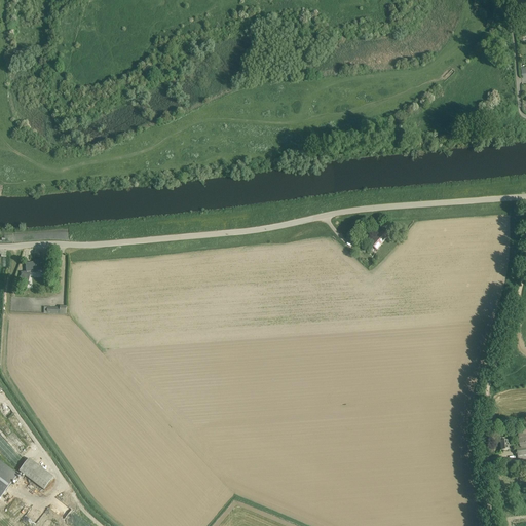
[(390,234),(384,228),(370,245),(377,250),(390,234)]
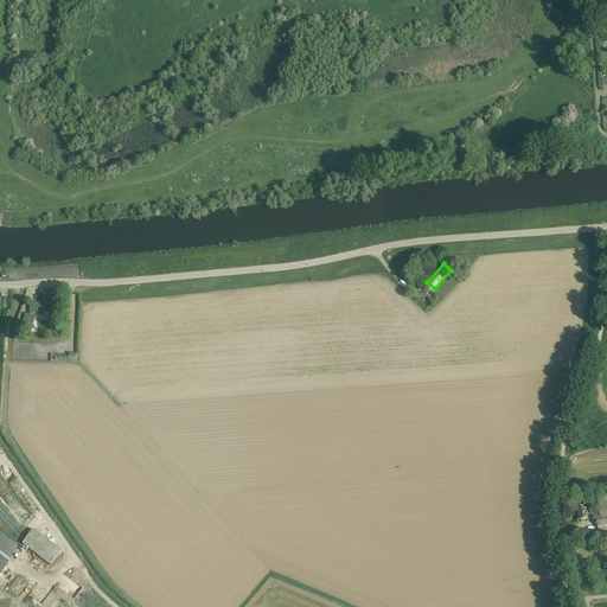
[(30,313),(29,314),(29,315),(24,317),(21,327),(32,330),(34,315),(44,315),(44,313),(48,313),(48,306),(49,305),(48,305),(46,300),(40,301),(40,302),(30,304),(30,313)]
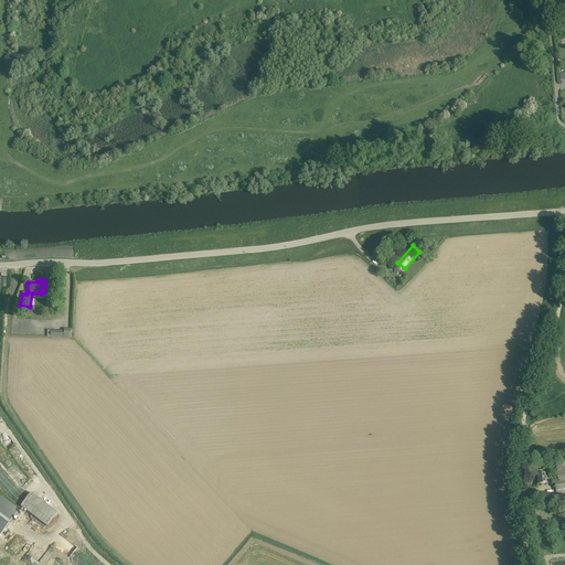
[(564,460),(556,462),(557,475),(554,476),(554,477),(555,482),(557,498),(564,496),(564,460)]
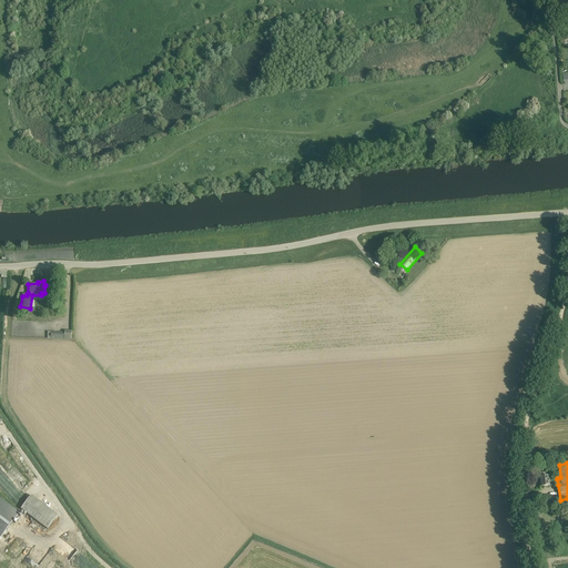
[(540,483),(541,482),(543,487),(558,485),(557,479),(549,480),(549,476),(547,476),(547,473),(539,474),(540,483)]
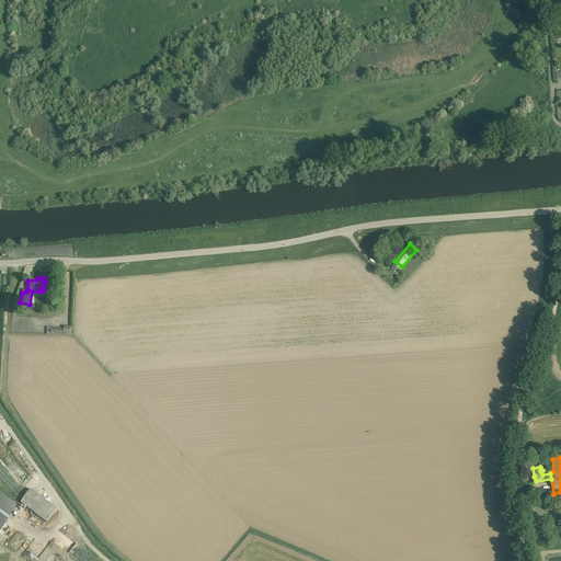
[(31,489),(21,503),(47,523),(57,510),(31,489)]
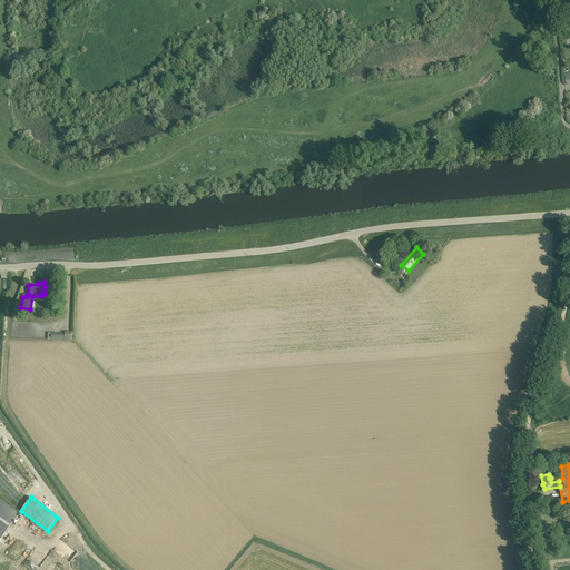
[(0,540),(19,514),(0,500),(0,540)]
